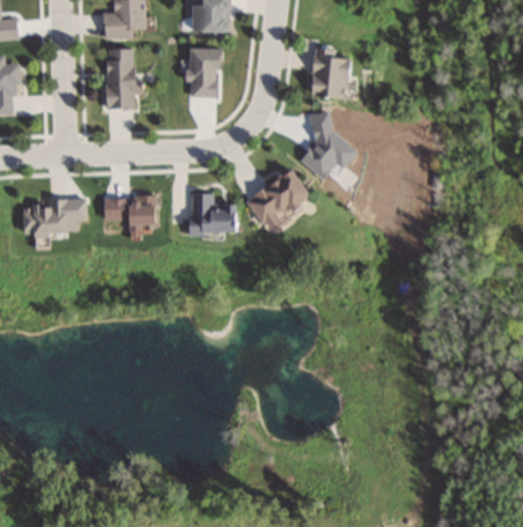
[(145,0),(116,0),(117,13),(105,13),(105,38),(148,37),(145,0)]
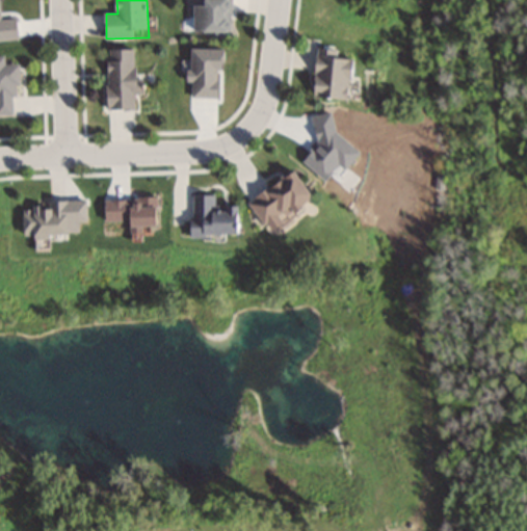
[(195,5),(195,33),(234,33),(233,0),(203,0),(203,5),(195,5)]
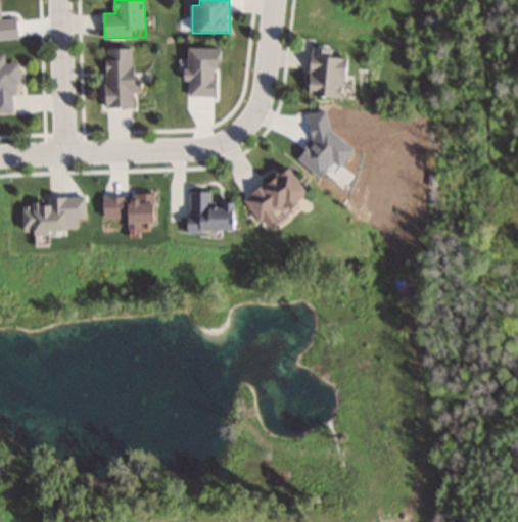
[(308,96),(346,98),(348,58),(331,57),(331,48),(310,47),(308,96)]
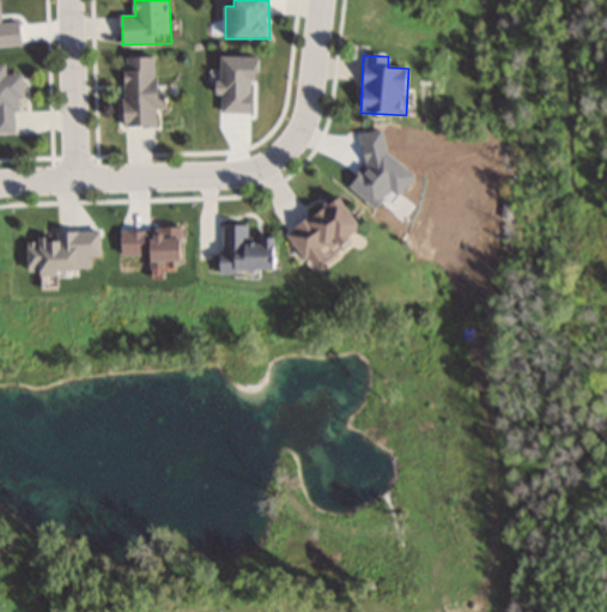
[(125,127),(159,127),(158,58),(123,58),(125,127)]
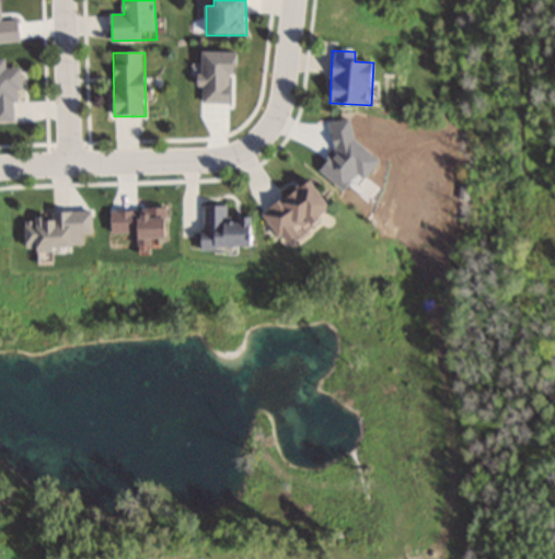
[(0,120),(15,120),(15,101),(22,101),(21,67),(7,67),(7,59),(0,59),(0,120)]
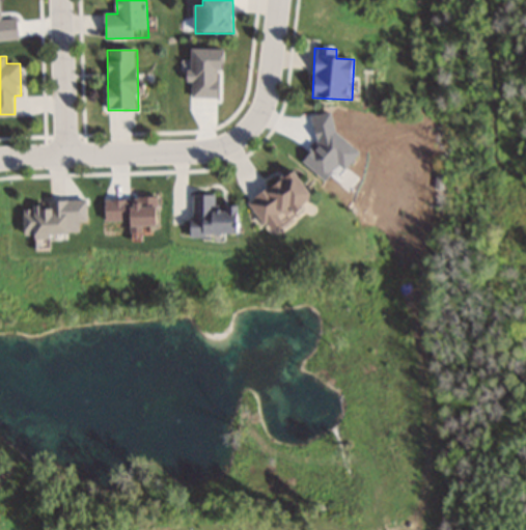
[(267,230),(310,198),(288,169),(245,201),(267,230)]
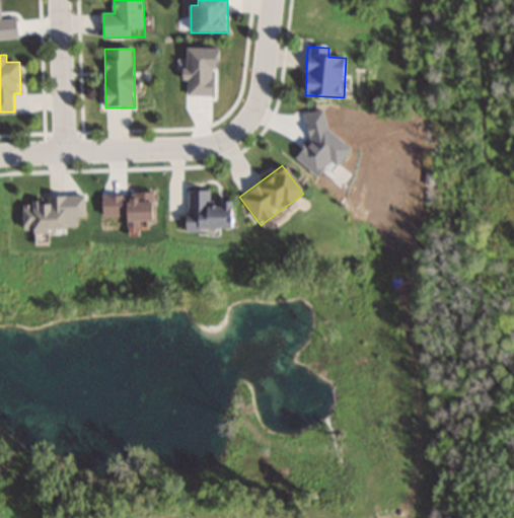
[(231,230),(231,200),(209,200),(209,191),(185,191),(185,230),(231,230)]
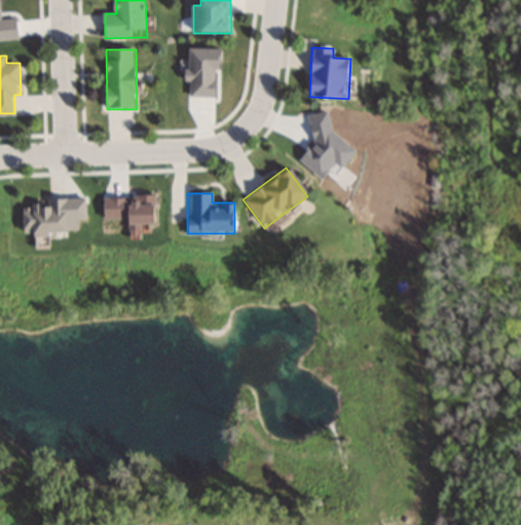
[(67,201),(20,201),(21,236),(67,236),(67,201)]
